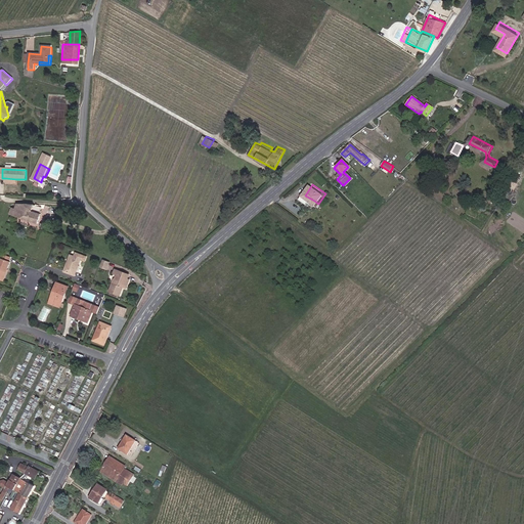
[(312,205),(314,201),(305,195),(302,199),(312,205)]
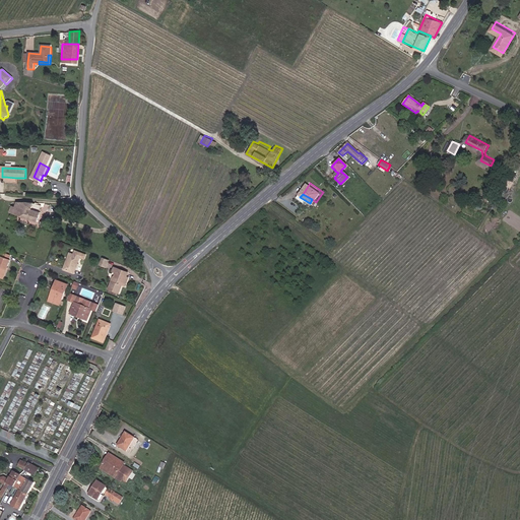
[(18,206),(14,205),(12,213),(40,222),(44,212),(34,209),(37,203),(19,202),(18,206)]
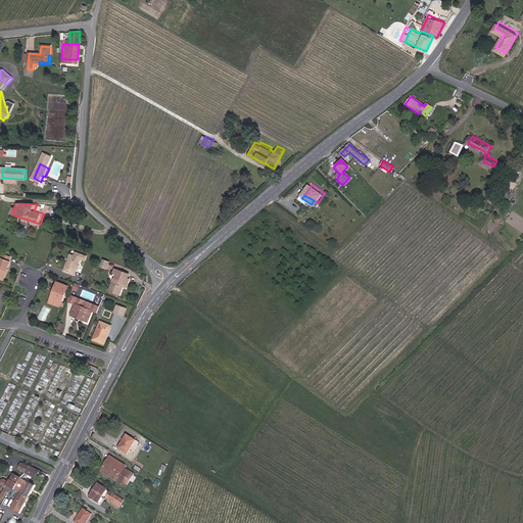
[(0,277),(3,278),(8,259),(7,259),(8,255),(0,252),(0,277)]
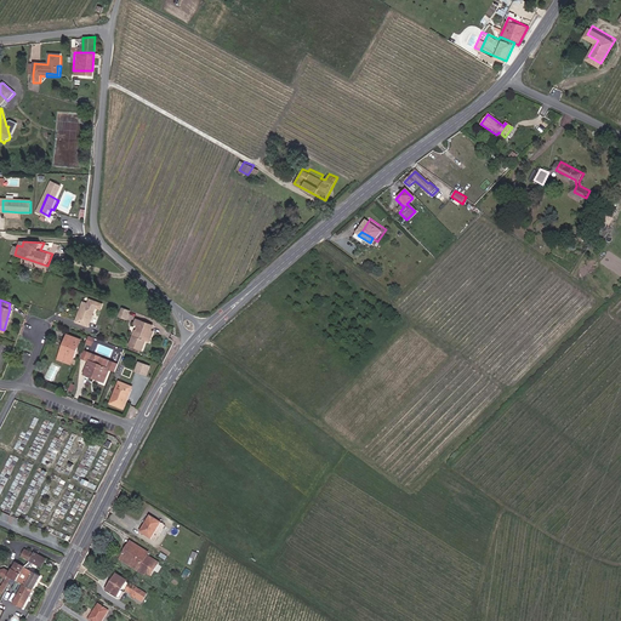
[(90,305),(85,302),(78,323),(91,328),(97,308),(103,311),(106,305),(92,300),(90,305)]
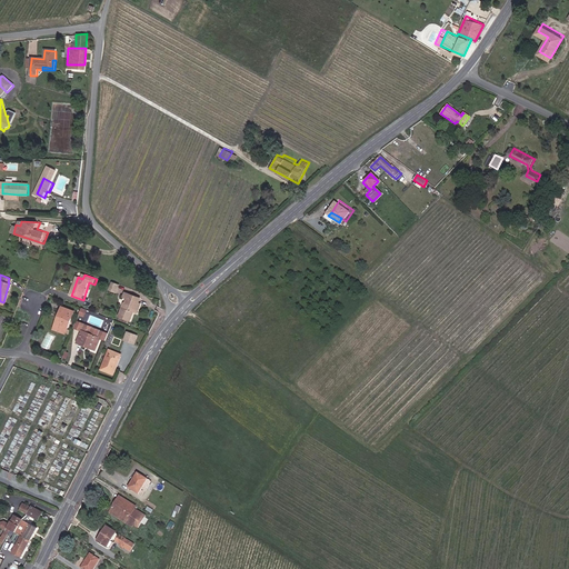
[(121,286),(115,282),(110,291),(118,293),(121,286)]
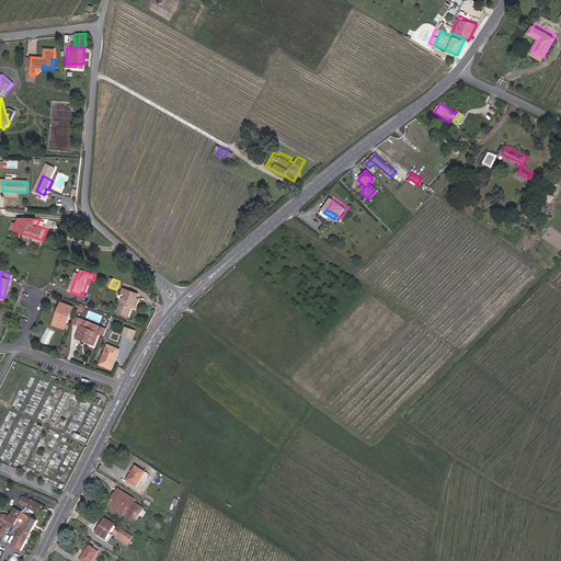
[(130,306),(132,307),(135,297),(137,293),(122,287),(121,292),(124,293),(123,298),(121,302),(119,302),(116,311),(127,315),(130,306)]
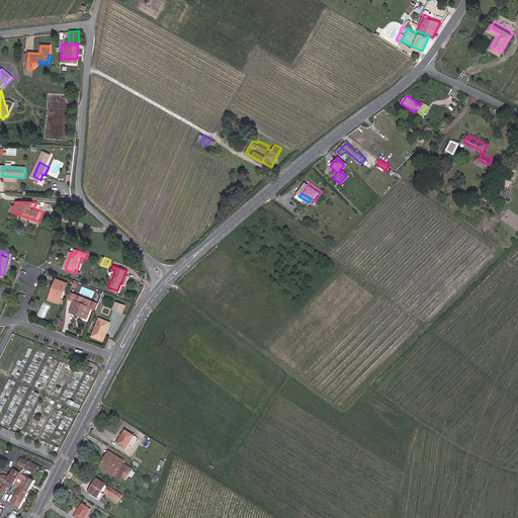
[(53,298),(62,303),(68,283),(57,280),(54,288),(56,288),(53,298)]
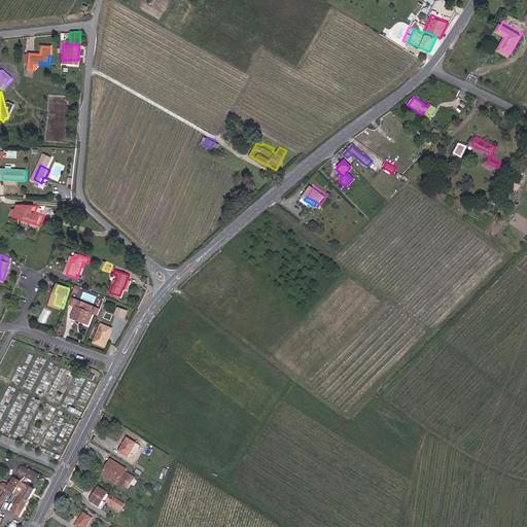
[(62,310),(63,308),(54,304),(57,293),(55,293),(50,306),(62,310)]
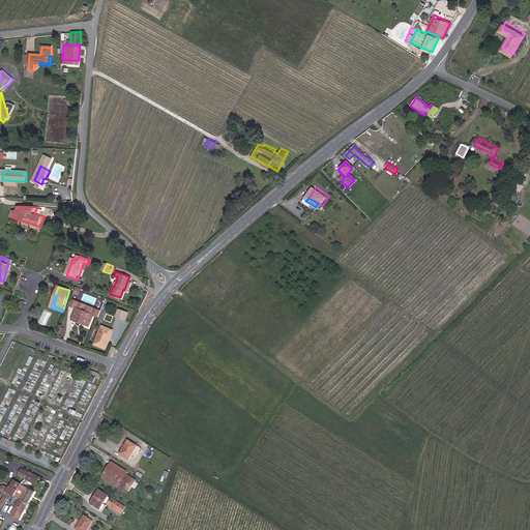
[(100,311),(77,301),(74,307),(77,308),(72,320),(81,323),(81,321),(90,324),(94,315),(98,317),(100,311)]
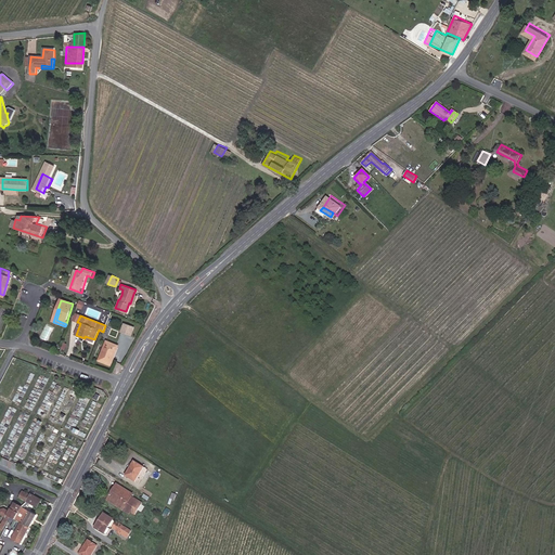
[(137,327),(126,323),(123,332),(133,336),(137,327)]
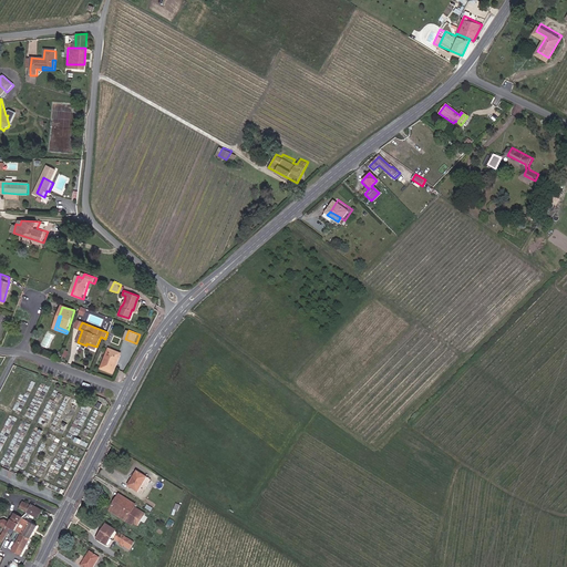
[(49,348),(54,334),(48,332),(42,346),(49,348)]
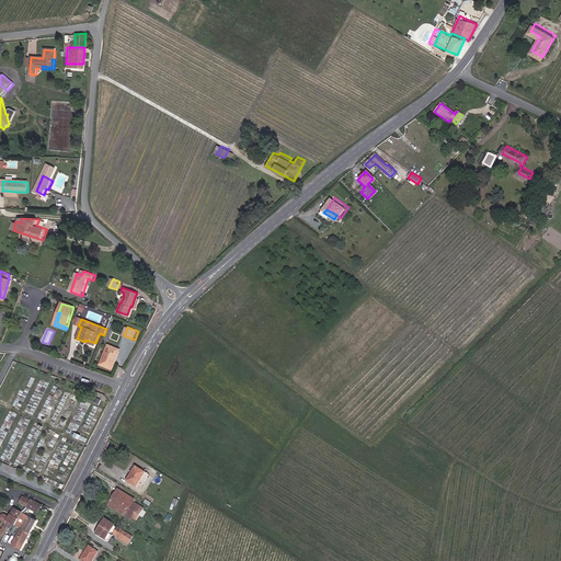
[(123,350),(110,344),(101,365),(114,370),(123,350)]
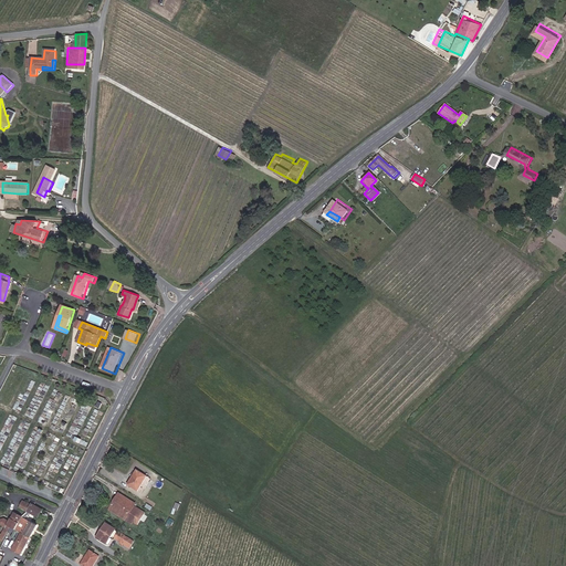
[(127,484),(136,490),(144,475),(135,470),(127,484)]
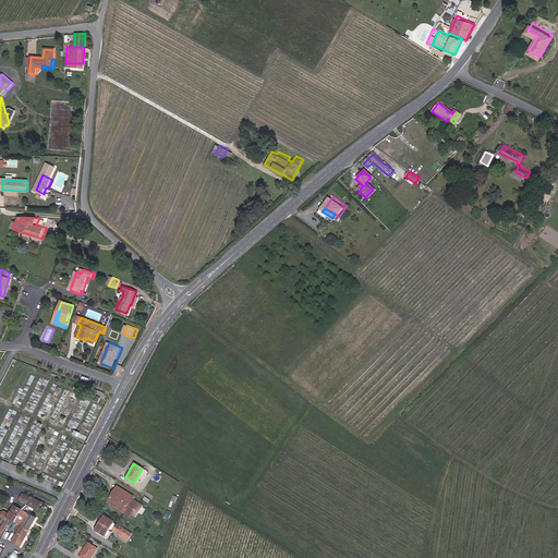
[(134,483),(137,485),(146,471),(142,469),(134,483)]
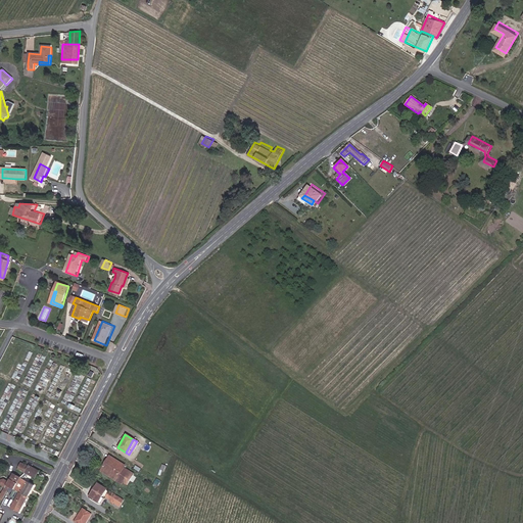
[(129,466),(111,456),(102,472),(124,485),(133,473),(127,469),(129,466)]
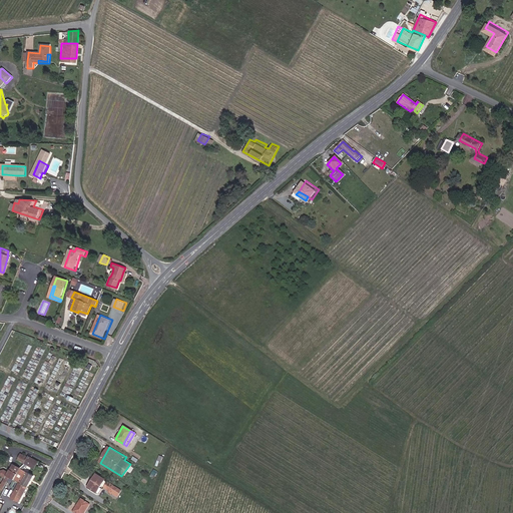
[(37,469),(41,461),(31,456),(30,457),(22,453),(20,459),(37,469)]
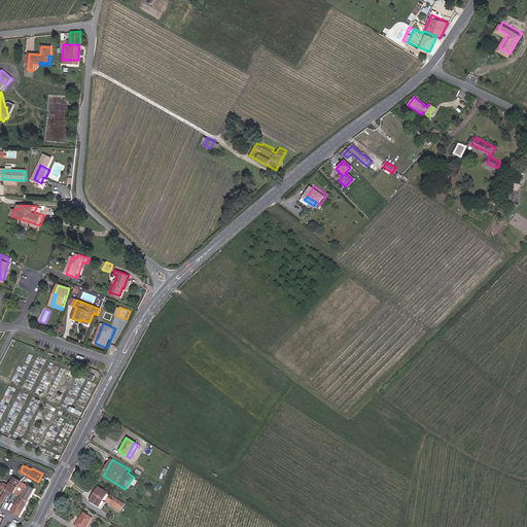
[(26,516),(38,488),(16,478),(13,483),(15,484),(13,487),(12,486),(7,484),(5,485),(4,486),(4,488),(5,489),(9,491),(7,495),(10,497),(13,490),(19,493),(24,495),(21,502),(16,512),(26,516)]
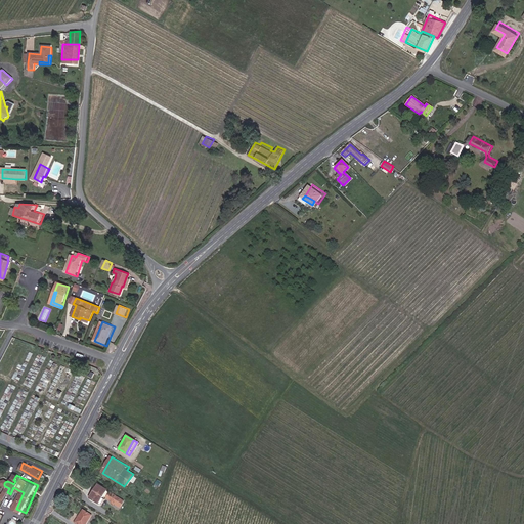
[(91,496),(99,501),(102,497),(106,489),(98,484),(91,496)]
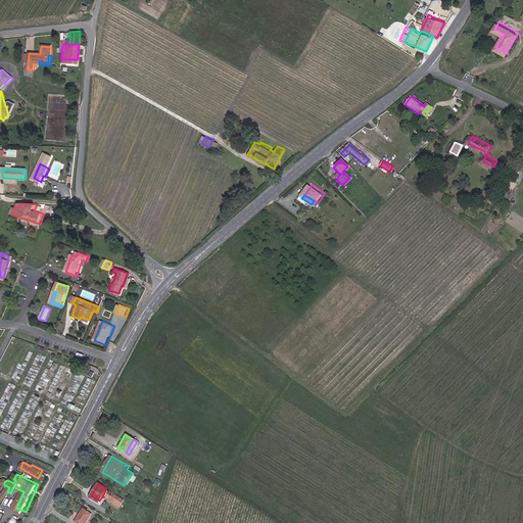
[(112,500),(114,501),(119,495),(110,490),(106,495),(112,500)]
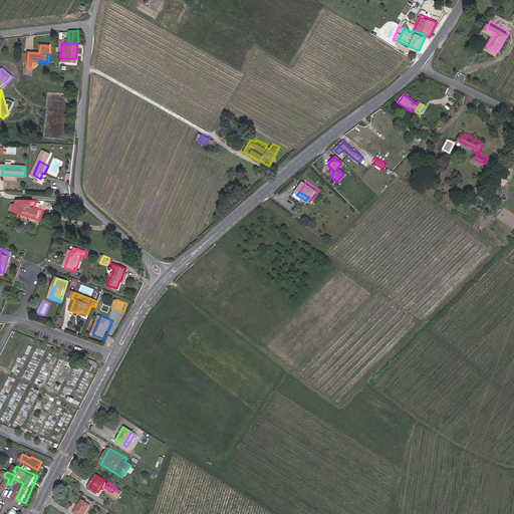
[(112,492),(110,491),(109,493),(118,498),(122,491),(116,487),(112,492)]
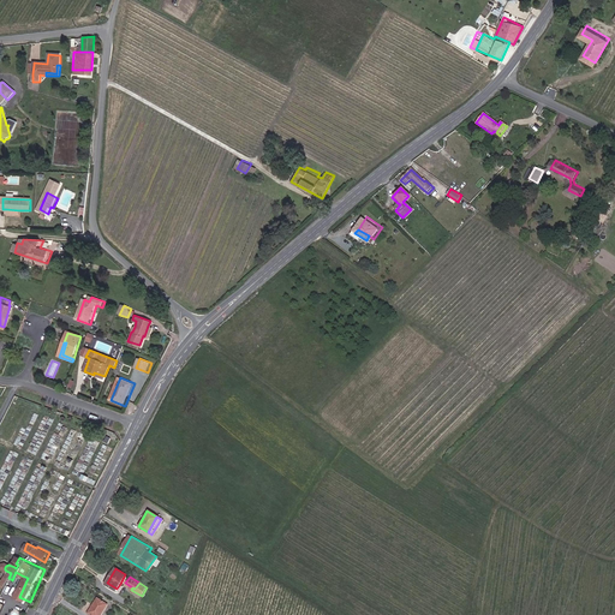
[(105,614),(111,607),(100,598),(90,614),(105,614)]
